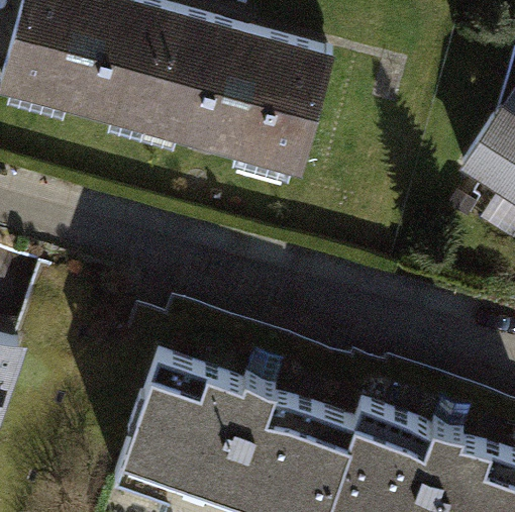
[(20,0),(0,75),(0,90),(295,172),(331,45),(245,21),(170,0),(20,0)]
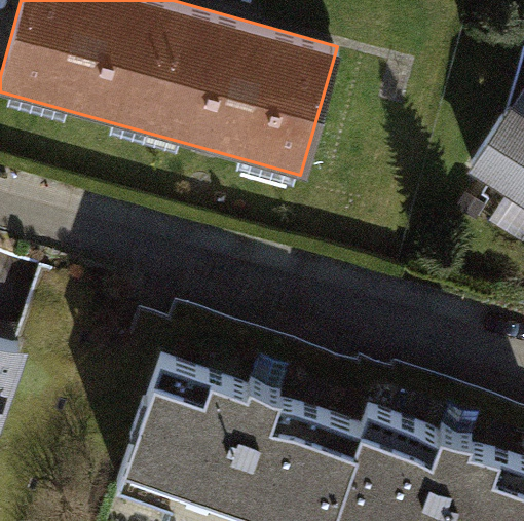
[(523,86),(476,154),(523,187),(523,86)]
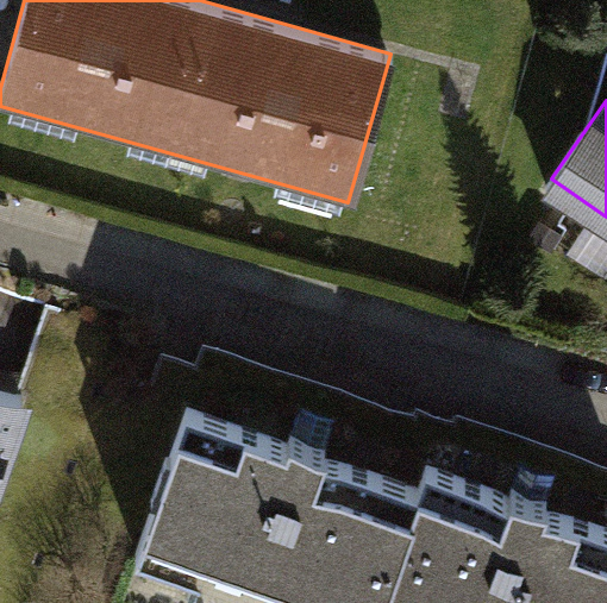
[(0,492),(41,397),(0,381),(0,492)]
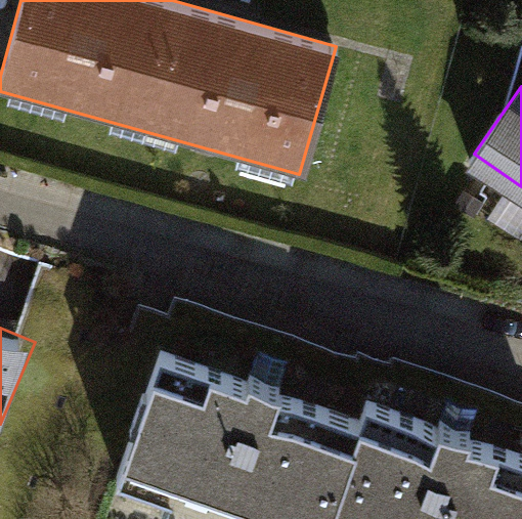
[(265,397),(168,362),(120,496),(182,518),(334,518),(338,508),(364,433),(265,397)]
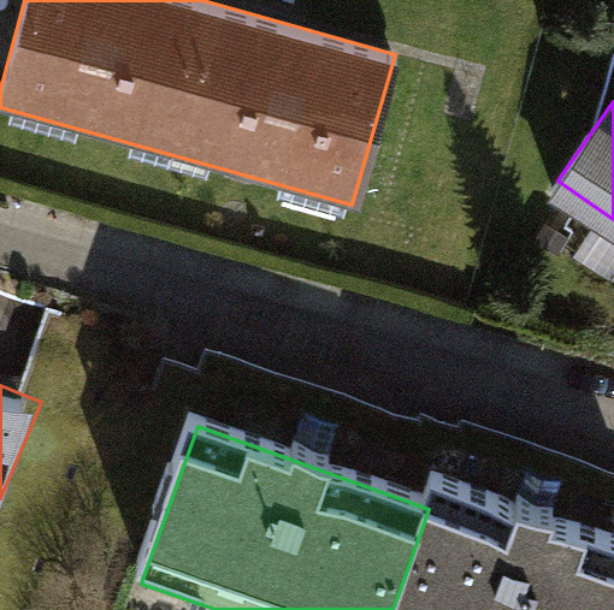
[(613,609),(613,537),(561,517),(441,475),(429,509),(397,597),(432,609),(613,609)]
